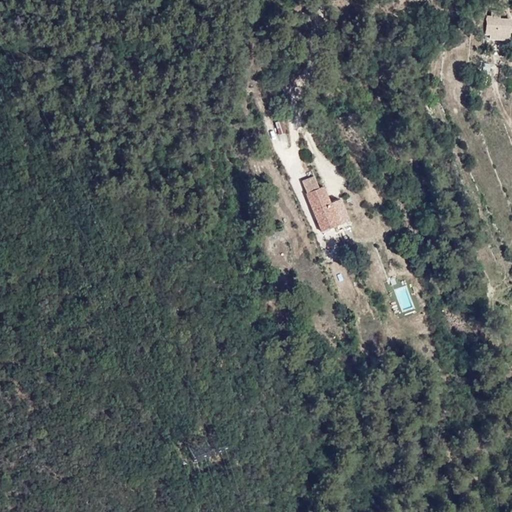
[(489,34),(488,38),(508,41),(510,30),(511,31),(511,22),(500,22),(501,13),(493,12),(492,17),(486,16),(484,33),(489,34)]
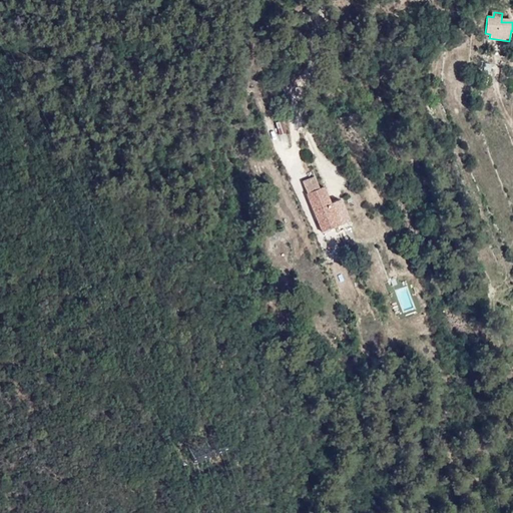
[(284,135),(279,122),(273,125),(278,136),(284,135)]
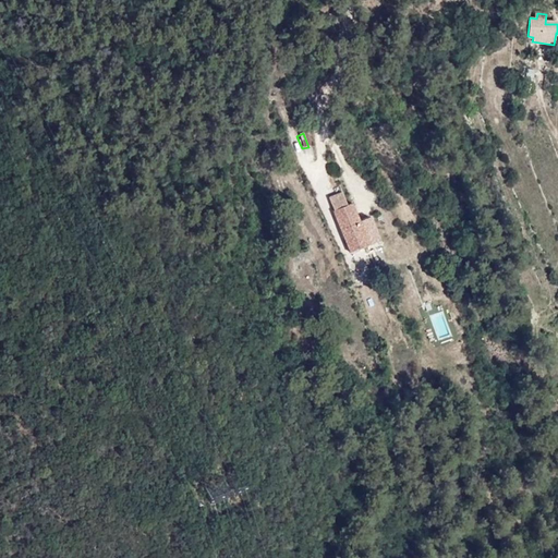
[(334,211),(347,206),(341,194),(328,199),(334,211)]
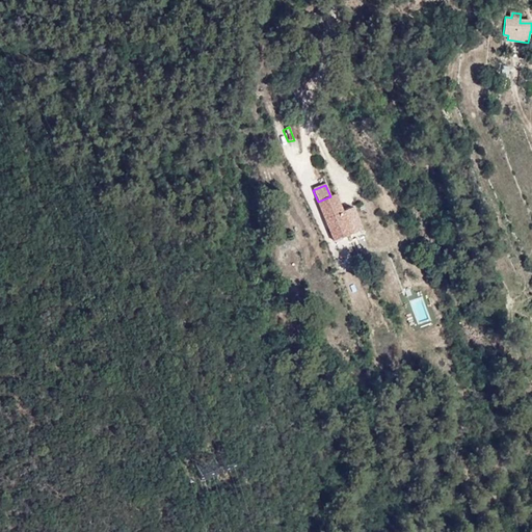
[(335,194),(330,196),(318,202),(336,241),(363,229),(352,207),(343,211),(335,194)]
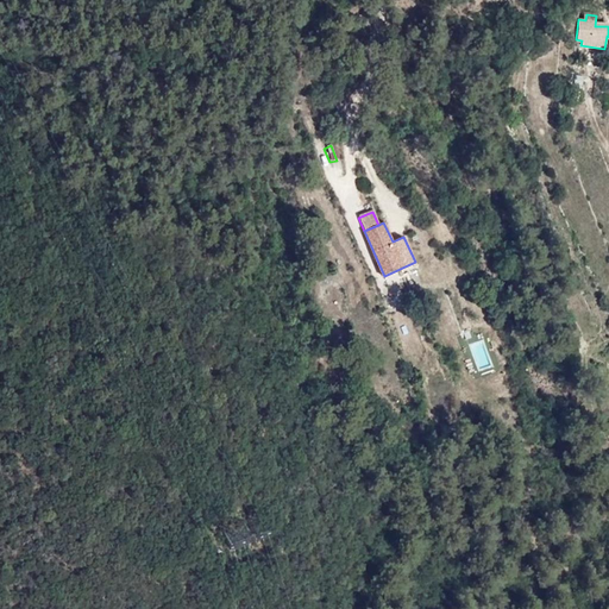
[(472,349),(478,368),(489,364),(483,345),(472,349)]
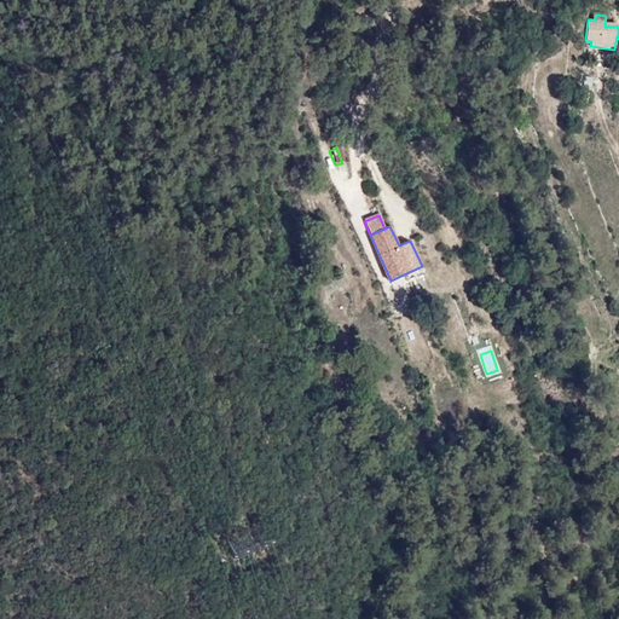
All buildings are outlined.
